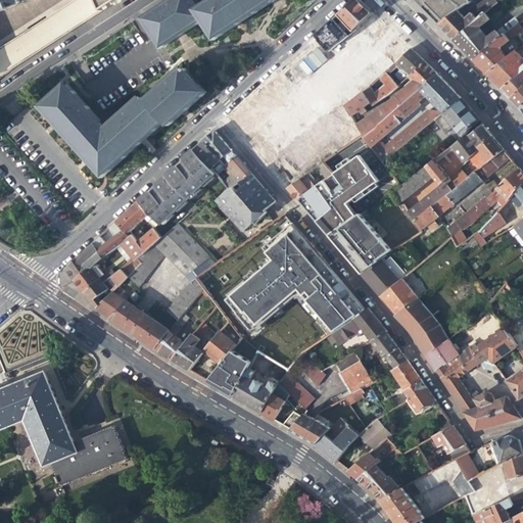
[(0,77),(109,6),(106,0),(77,0),(0,49),(0,77)]
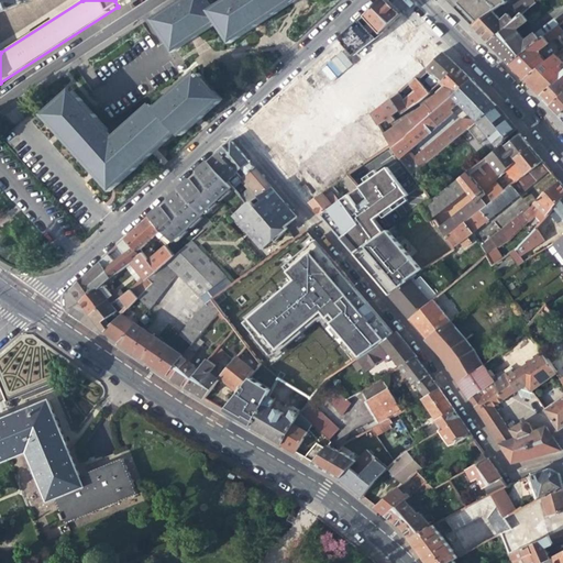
[(0,0),(0,13),(33,0),(0,0)]
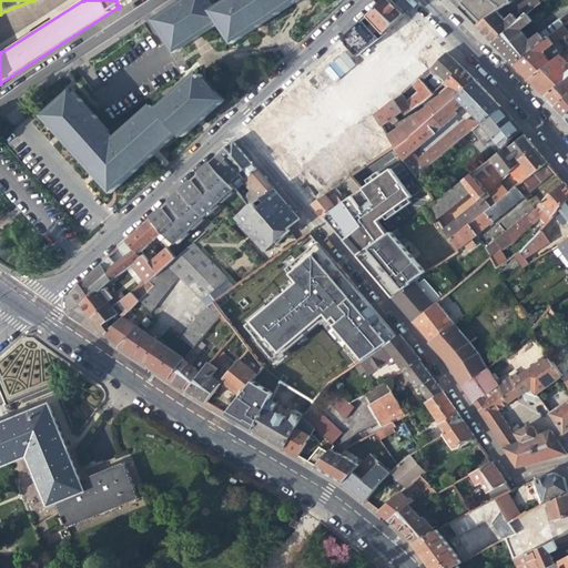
[(231,0),(219,9),(213,12),(204,0),(190,0),(156,22),(174,51),(198,36),(219,21),(232,41),(256,24),(293,0),(231,0)]
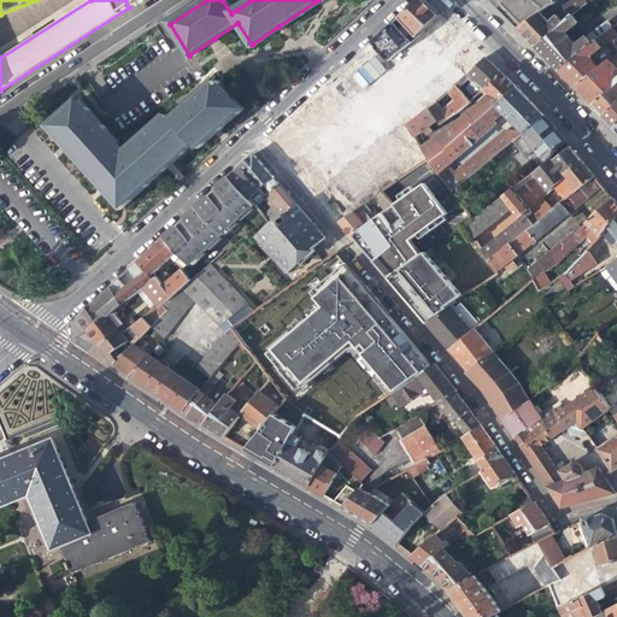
[(415,39),(439,16),(427,5),(421,0),(417,0),(398,18),(415,39)]
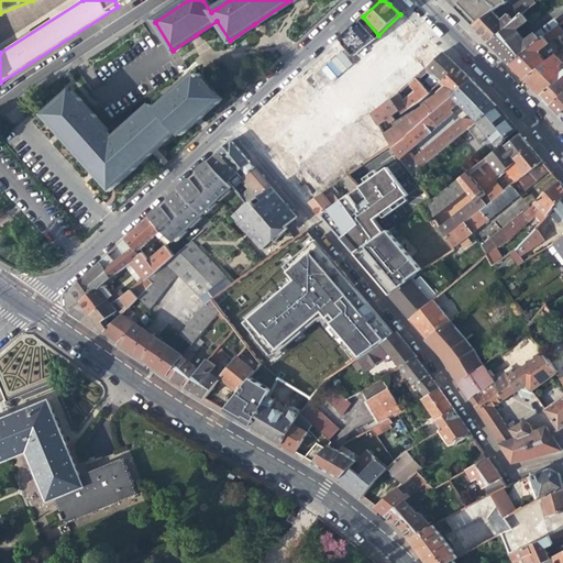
[(446,0),(461,14),(473,26),(512,0),(446,0)]
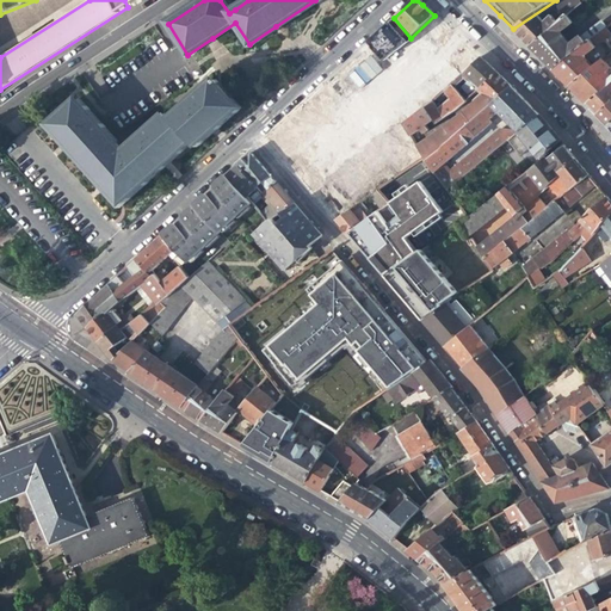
[(544,23),(536,14),(513,29),(531,48),(554,26),(566,16),(578,6),(585,0),(567,0),(549,13),(551,17),(544,23)]
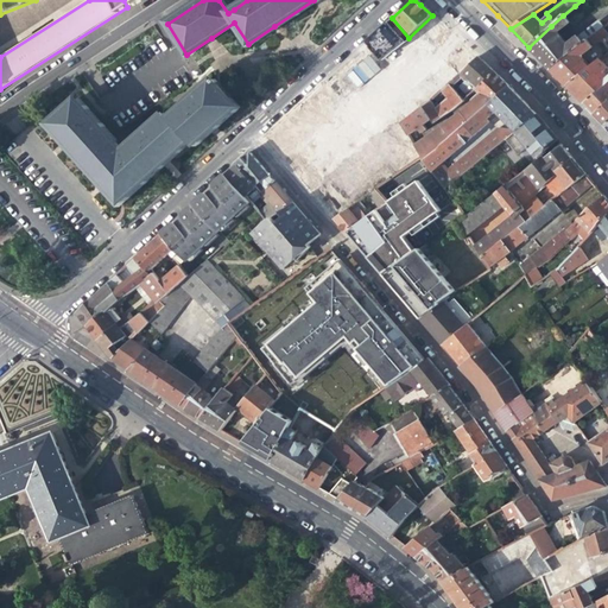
[(568,23),(563,16),(551,26),(529,48),(550,69),(571,52),(594,33),(601,27),(596,21),(567,46),(556,33),(568,23)]
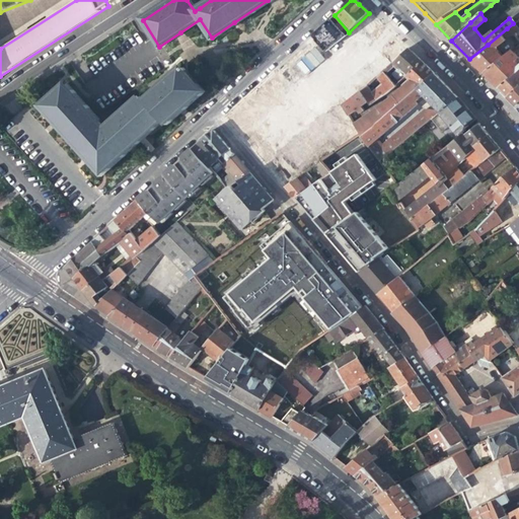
[(349,32),(335,15),(330,20),(313,36),(316,41),(315,41),(324,53),(349,32)]
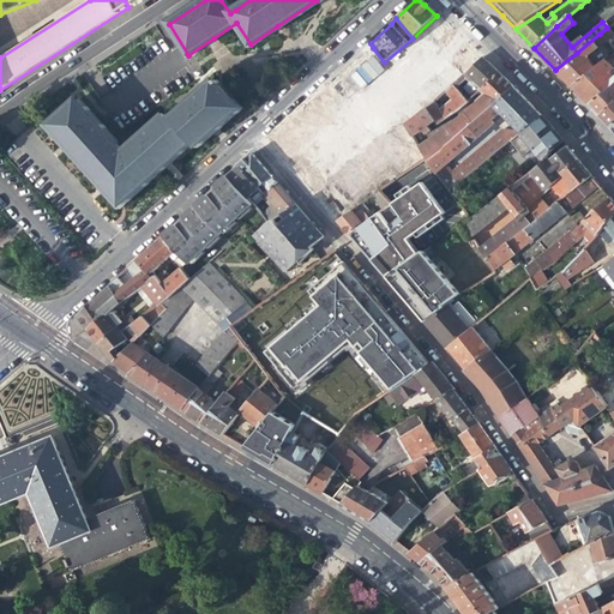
[(435,22),(422,36),(462,74),(475,59),(452,37),(435,22)]
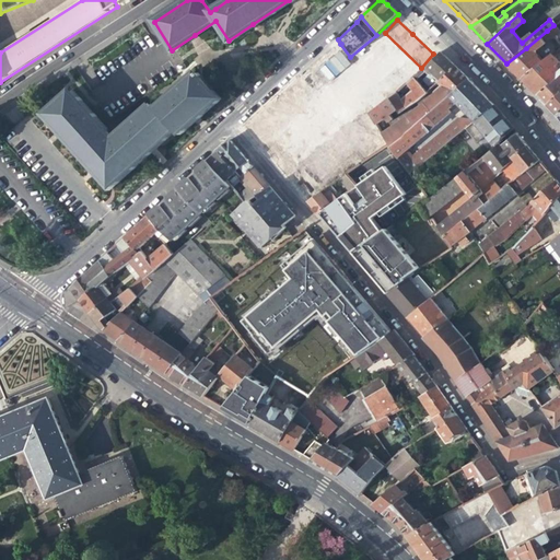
[(559,32),(553,25),(547,31),(552,37),(559,32)]
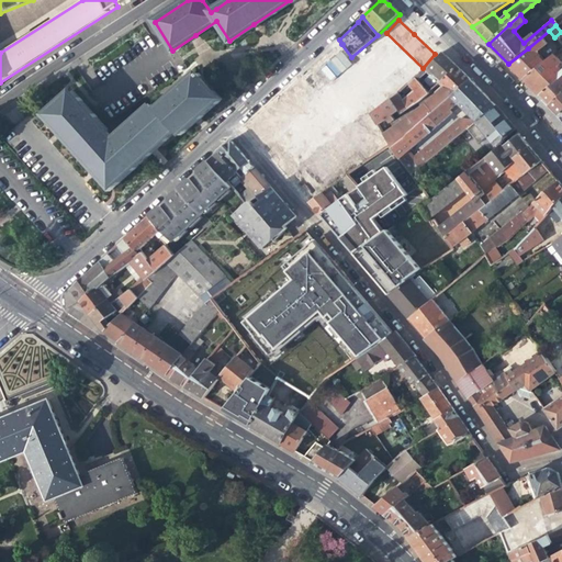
[(555,37),(554,37),(549,31),(528,48),(508,64),(525,80),(547,63),(540,56),(540,51),(555,37)]
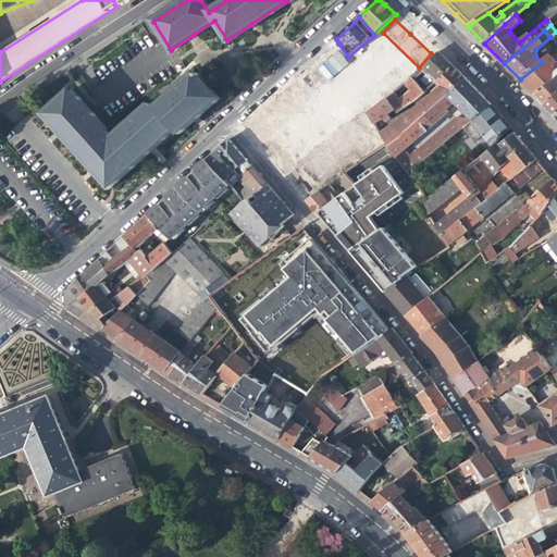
[(326,79),(348,64),(339,51),(318,66),(326,79)]
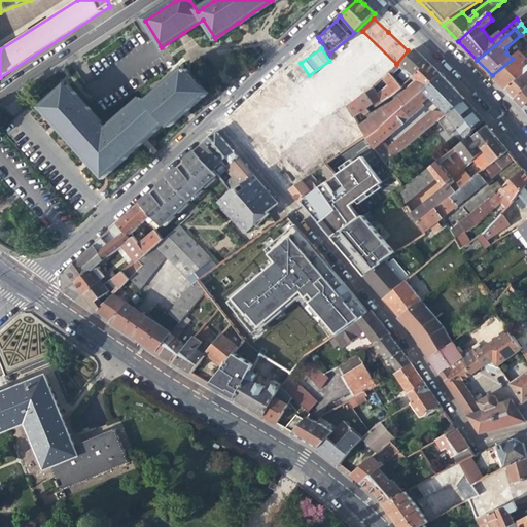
[(414,50),(395,67),(382,79),(387,85),(377,95),(373,89),(365,95),(375,107),(394,95),(412,78),(428,64),(419,55),(414,50)]
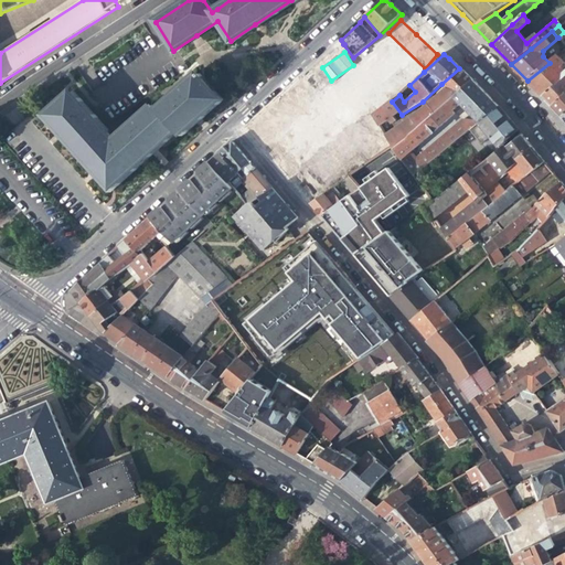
[(564,64),(557,57),(550,63),(528,81),(535,89),(545,98),(564,81),(564,64)]
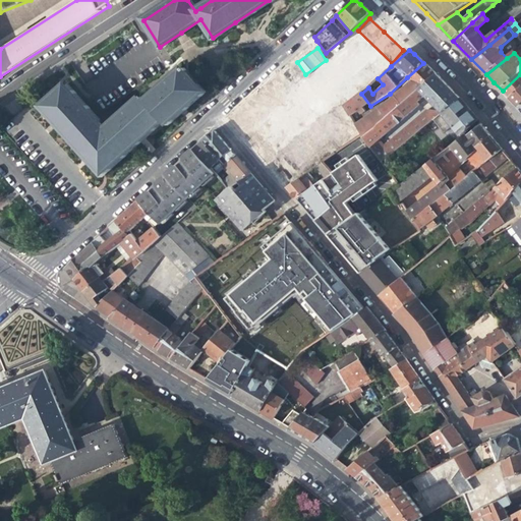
[(335,97),(343,106),(361,94),(368,88),(372,82),(378,78),(391,66),(383,56),(335,97)]
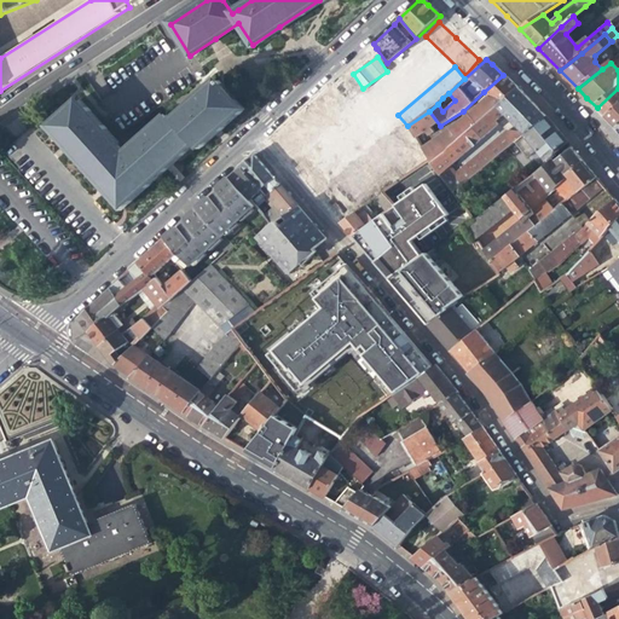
[(451,128),(422,149),(427,160),(429,163),(444,152),(449,146),(518,88),(509,81),(503,75),(484,92),(489,97),(475,109),(451,128)]
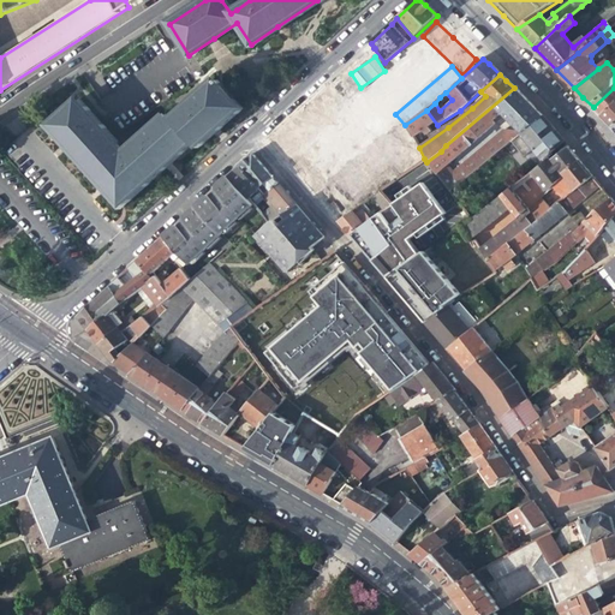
[(212,83),(168,121),(165,118),(123,156),(73,105),(47,130),(64,149),(96,183),(120,208),(165,166),(189,144),(193,149),(220,125),(236,111),(212,83)]
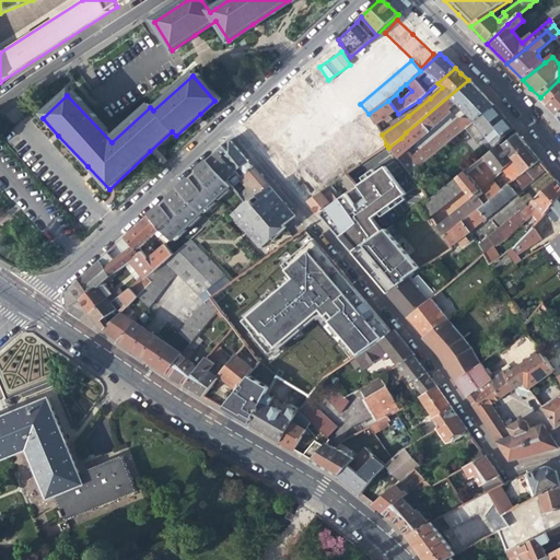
[(466,113),(474,121),(493,106),(486,98),(475,88),(468,80),(406,132),(401,138),(388,148),(391,151),(399,162),(408,174),(465,128),(473,123),(464,118),(424,149),(428,153),(420,160),(411,151),(403,159),(400,155),(450,113),(447,109),(455,103),(466,113)]
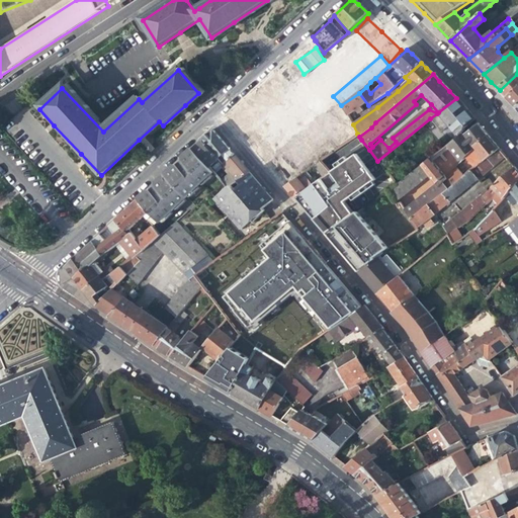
[(517,74),(500,90),(503,94),(507,98),(513,92),(517,88),(517,74)]
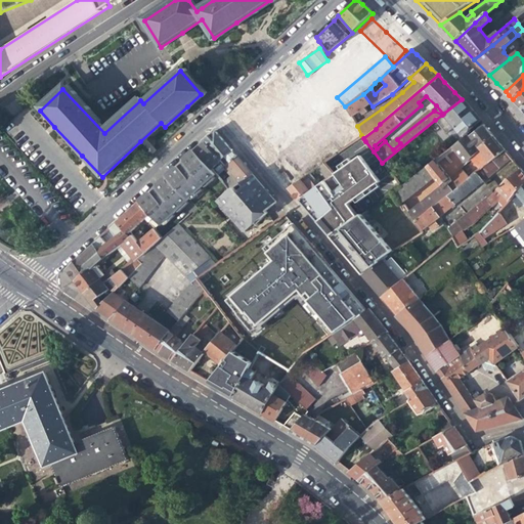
[(523,89),(519,93),(513,99),(516,102),(522,110),(523,107),(523,89)]
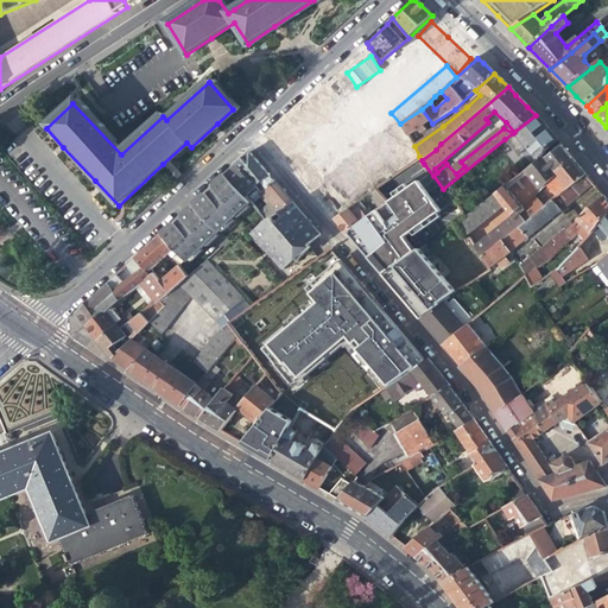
[(430,125),(432,124),(422,109),(400,124),(401,125),(412,143),(415,140),(416,135),(412,132),(426,121),(429,125),(430,125)]
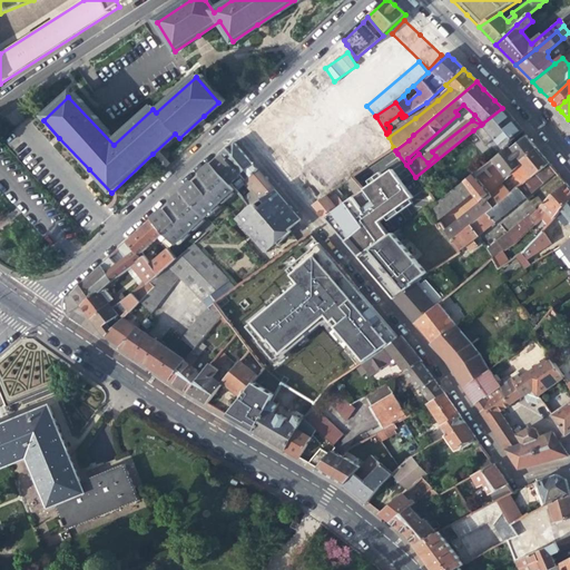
[(504,149),(503,150),(505,153),(526,136),(513,121),(503,109),(502,108),(482,124),(481,125),(473,130),(487,146),(495,139),(504,149)]
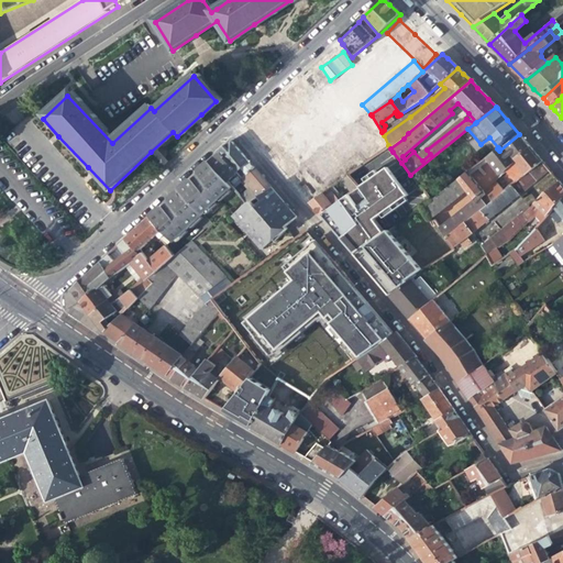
[(359,133),(351,140),(359,150),(367,161),(373,156),(388,145),(384,135),(382,132),(372,116),(355,129),(359,133)]
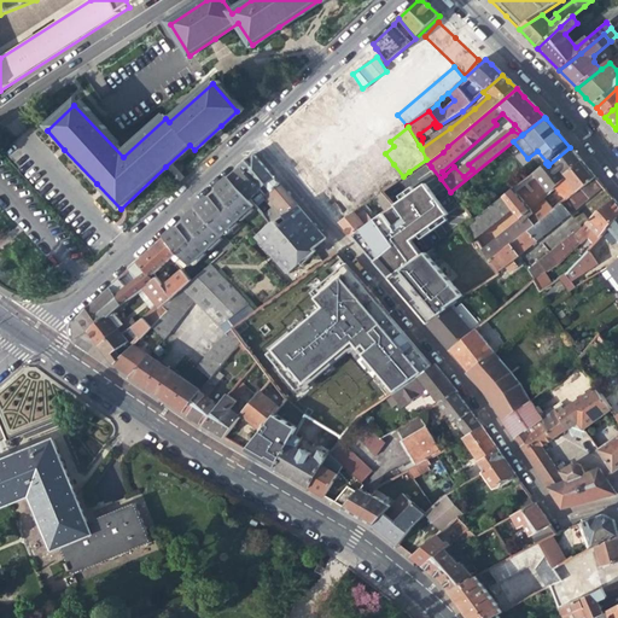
[(549,192),(555,187),(561,181),(559,179),(581,161),(575,153),(570,147),(548,165),(546,163),(543,165),(534,173),(549,192)]
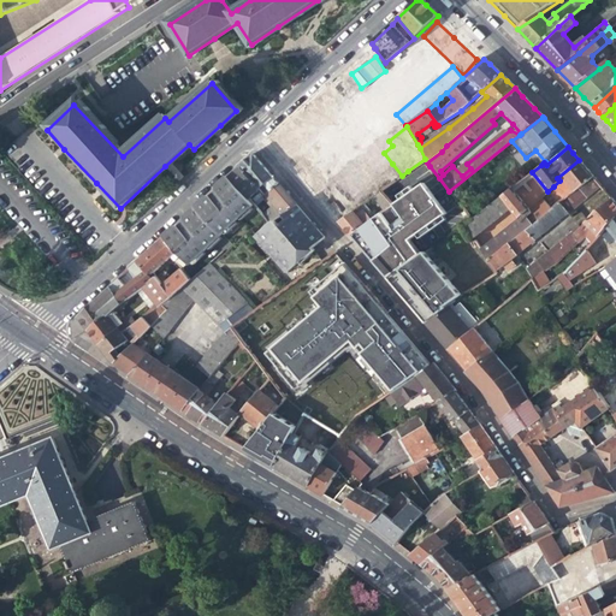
[(351,213),(298,152),(285,163),(313,196),(325,187),(349,215),(351,213)]
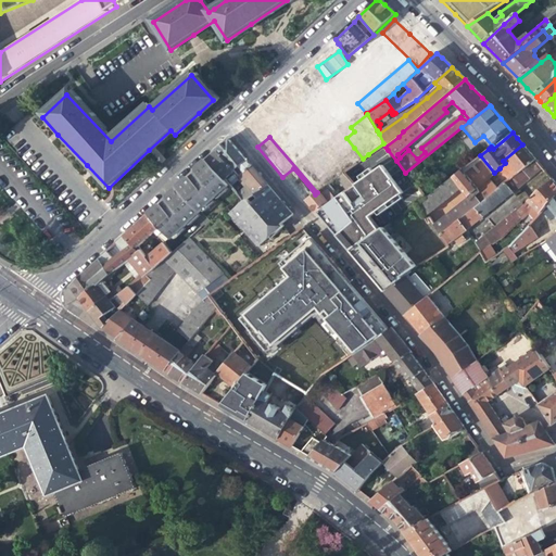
[(239,176),(243,173),(251,167),(229,141),(225,142),(222,146),(216,151),(239,176)]
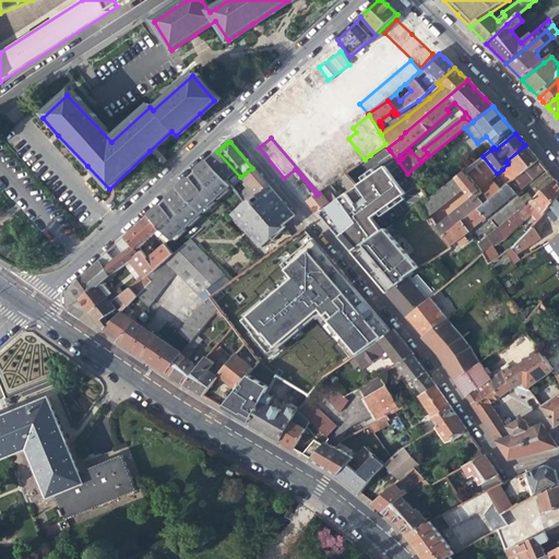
[(375,161),(390,151),(388,147),(385,144),(370,155),(375,161)]
